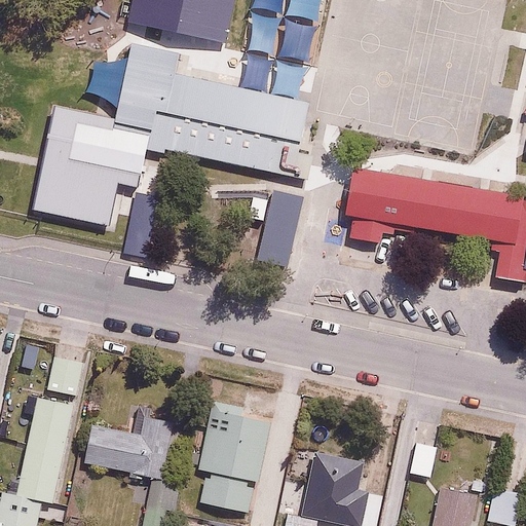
[(182,0),(148,0),(142,28),(187,38),(195,3),(182,0)]
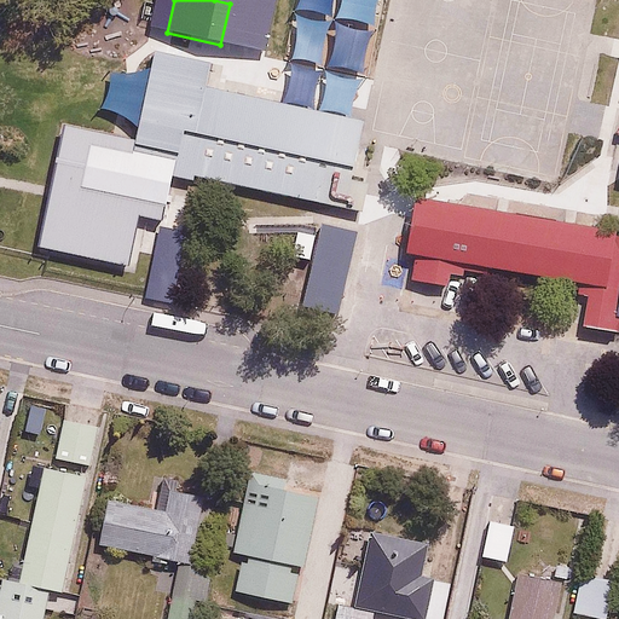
[(197,73),(150,63),(132,151),(169,158),(166,178),(331,213),(351,120),(194,87),(197,73)]
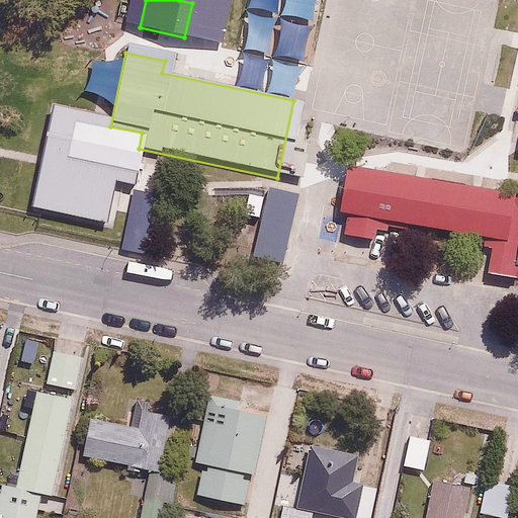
[(124,176),(133,138),(66,123),(58,162),(124,176)]
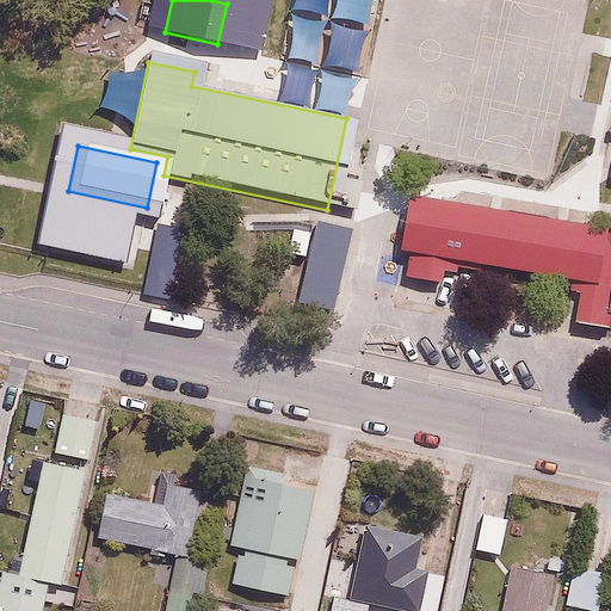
[(610,235),(399,199),(389,251),(569,282),(562,325),(600,331),(608,289),(610,289),(610,235)]
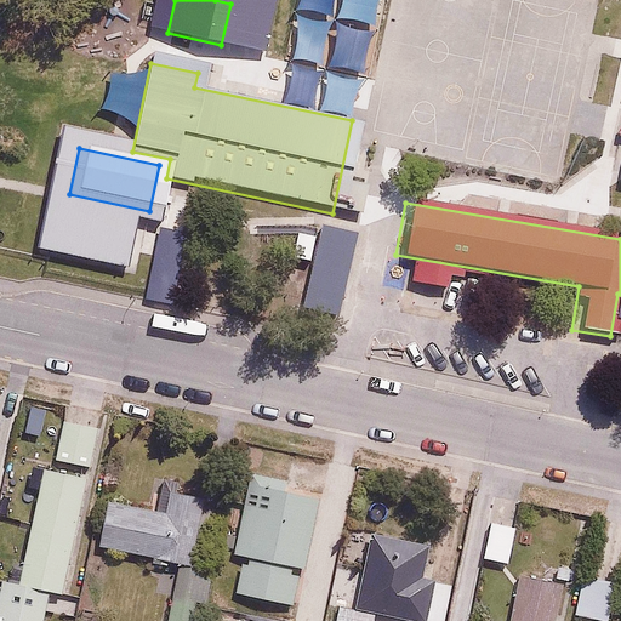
[(355,301),(366,248),(331,240),(320,294),(355,301)]
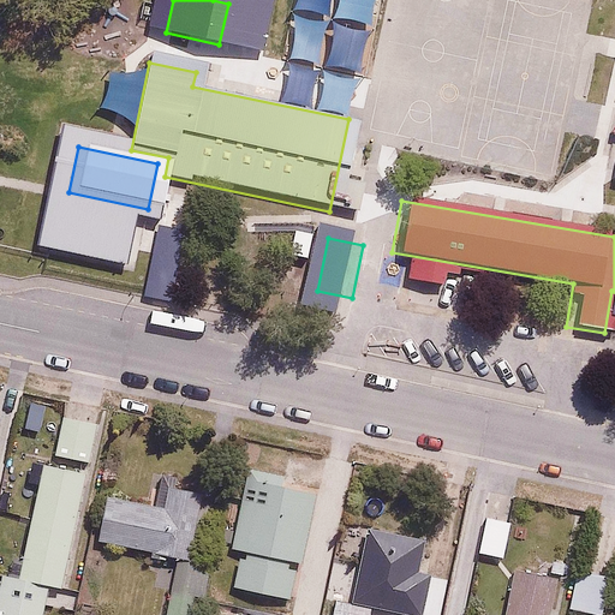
[(93,461),(100,427),(63,418),(55,454),(93,461)]
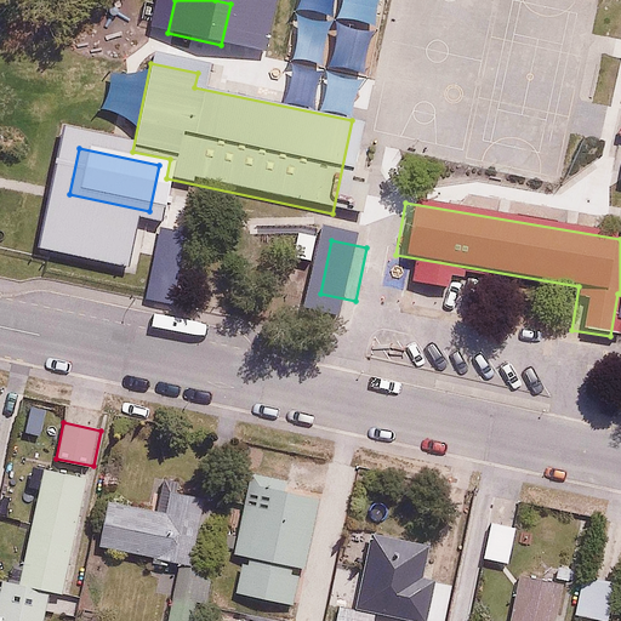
[(89,479),(43,469),(18,582),(0,579),(0,620),(45,620),(52,590),(80,594),(89,556),(74,553),(89,479)]
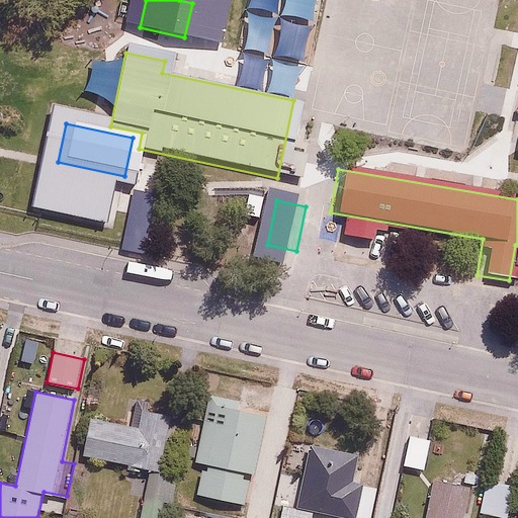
[(206,406),(196,464),(202,465),(197,492),(244,500),(248,473),(256,476),(267,417),(206,406)]
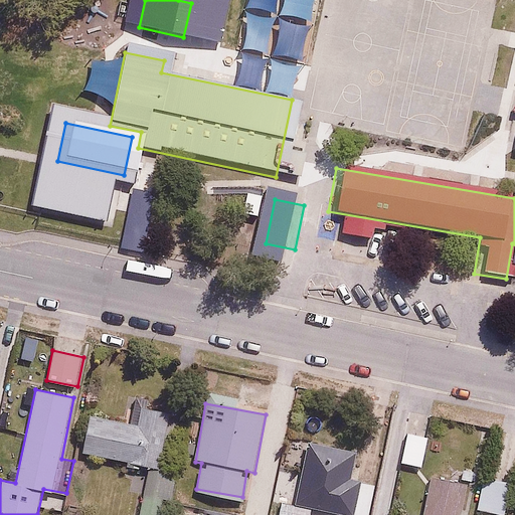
[(137,423),(90,412),(81,450),(158,467),(170,412),(140,405),(137,423)]
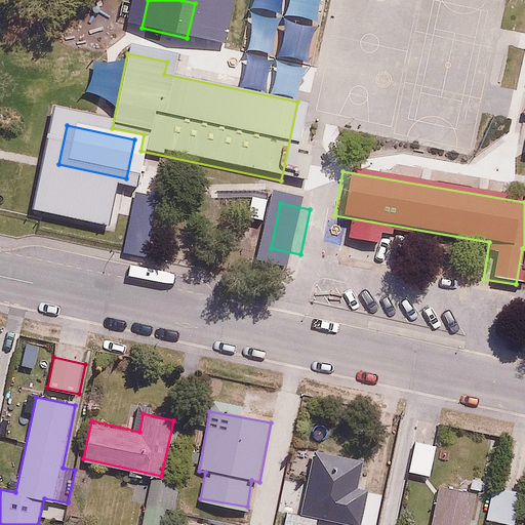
[(432,475),(437,443),(415,440),(410,472),(432,475)]
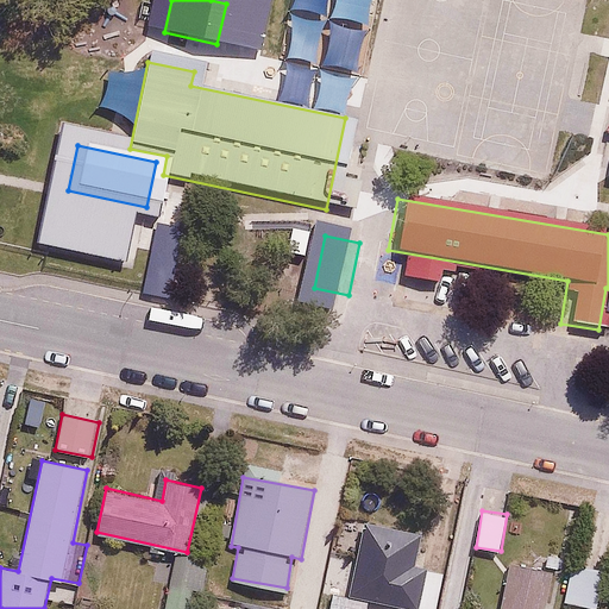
[(415,565),(421,534),(366,522),(351,596),(371,601),(412,608),(421,608),(429,567),(415,565)]
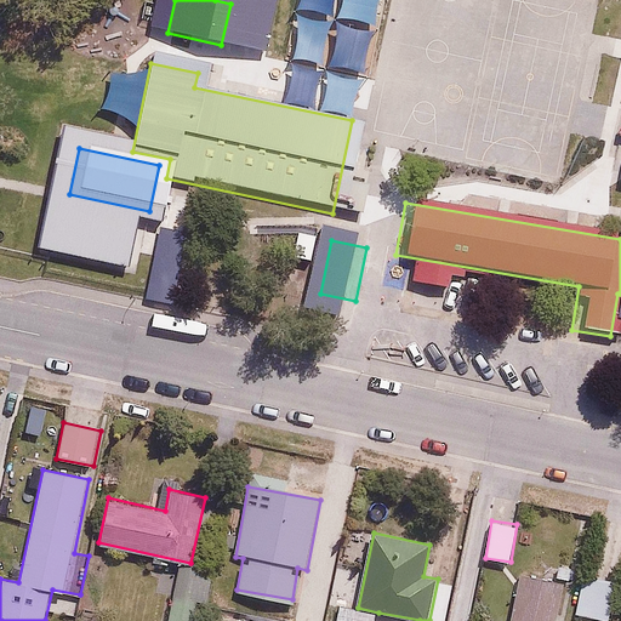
[(557,620),(564,582),(518,574),(510,620),(557,620)]
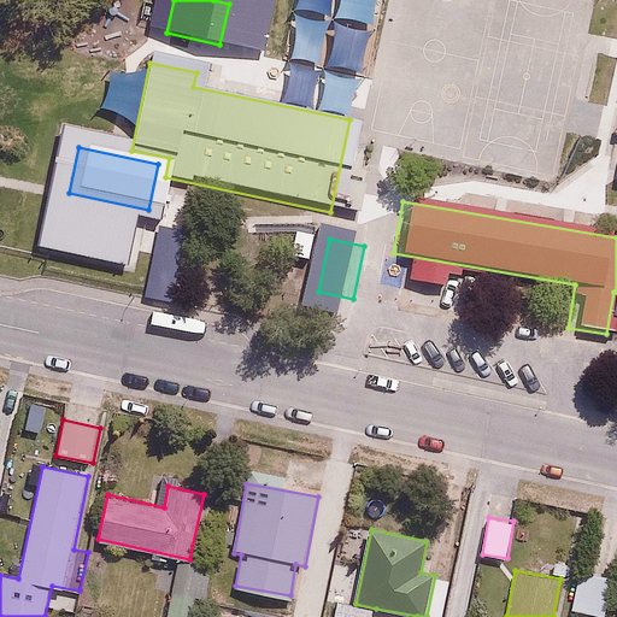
[(607,613),(612,575),(577,570),(573,609),(607,613)]
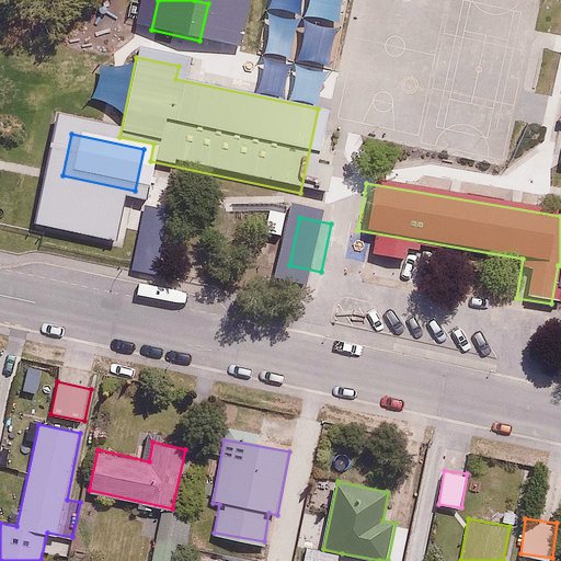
[(323,549),(307,546),(304,560),(340,560),(342,553),(323,549)]
